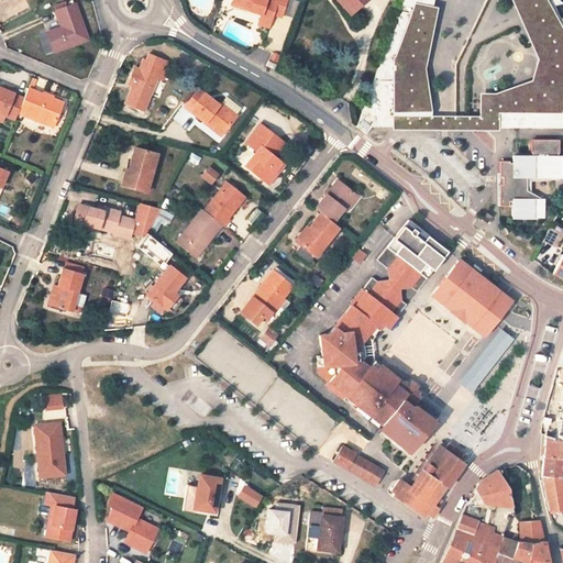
[(232,0),(232,2),(250,9),(249,11),(261,15),(257,24),(268,29),(273,15),(279,18),(285,0),(232,0)]
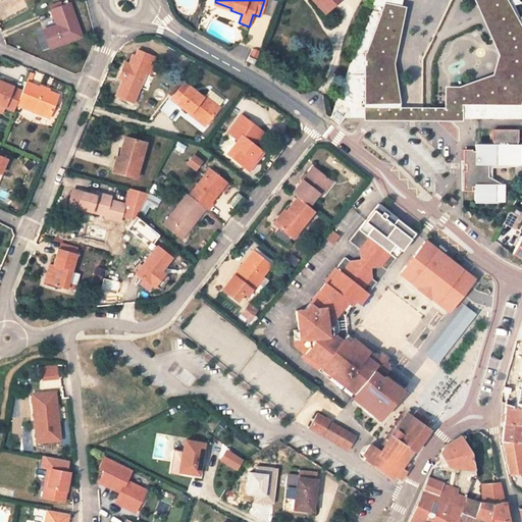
[(312,0),(308,0),(322,15),(325,13),(312,0)]
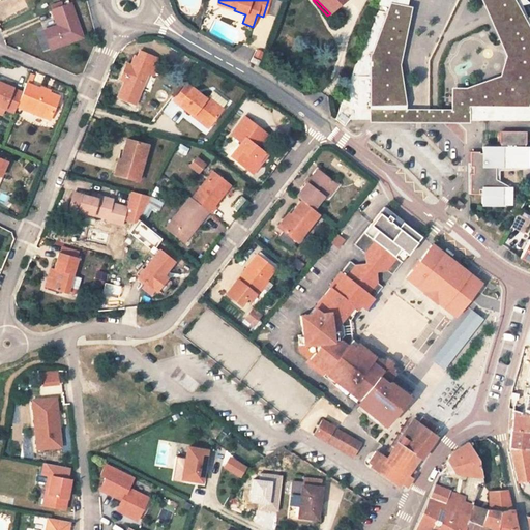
[(317,0),(330,13),(345,0),(317,0)]
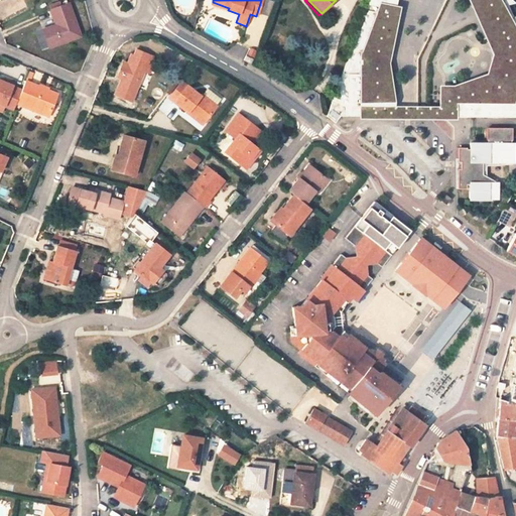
[(394,16),(397,0),(369,0),(366,11),(393,16),(394,16)]
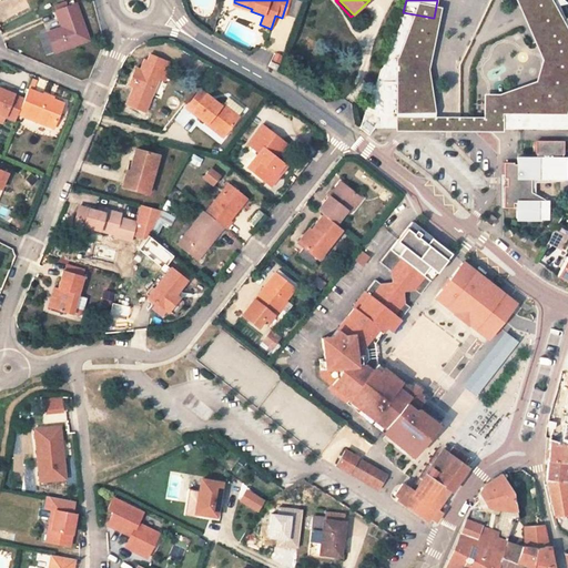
[(563,0),(521,0),(549,60),(557,60),(561,63),(553,98),(547,98),(540,99),(534,93),(500,99),(501,104),(494,104),(494,129),(567,129),(567,18),(566,19),(559,6),(567,3),(563,0)]
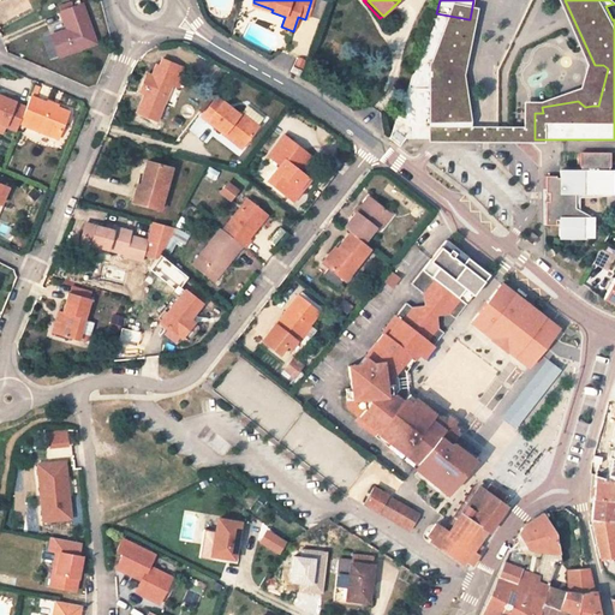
[(72,1),(59,6),(61,12),(73,7),(72,1)]
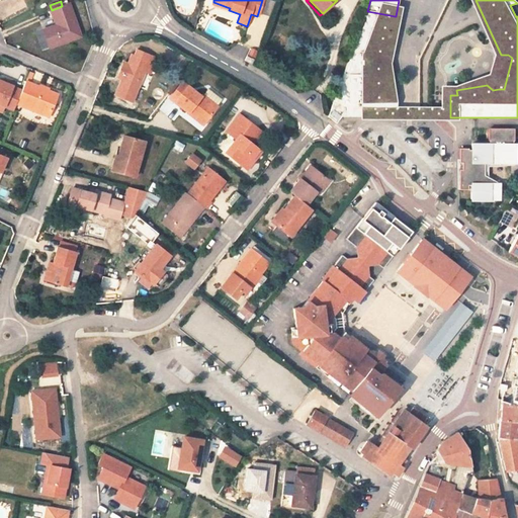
[(52,10),(57,26),(44,30),(50,48),(80,36),(69,4),(62,6),(52,10)]
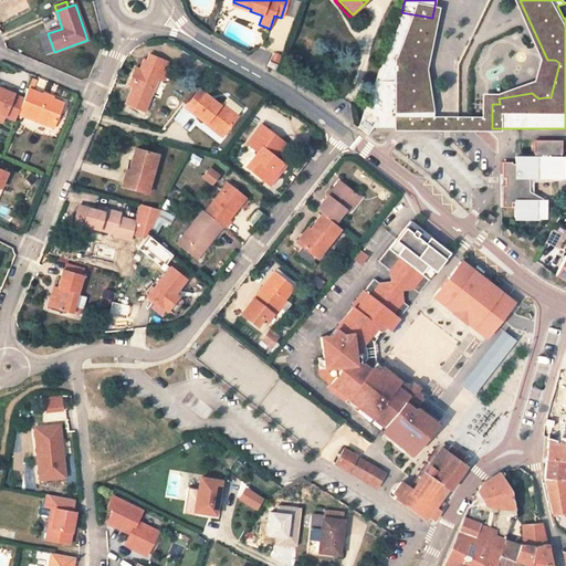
[(431,18),(401,12),(384,60),(391,59),(391,58),(421,58),(423,53),(431,18)]
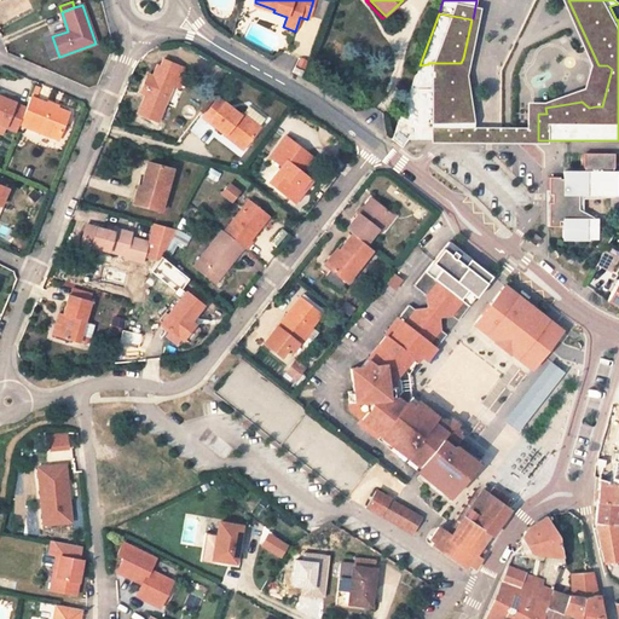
[(144,86),(148,87),(145,94),(138,113),(157,121),(173,85),(178,87),(181,76),(183,76),(186,70),(162,61),(160,67),(157,65),(152,77),(148,75),(144,86)]
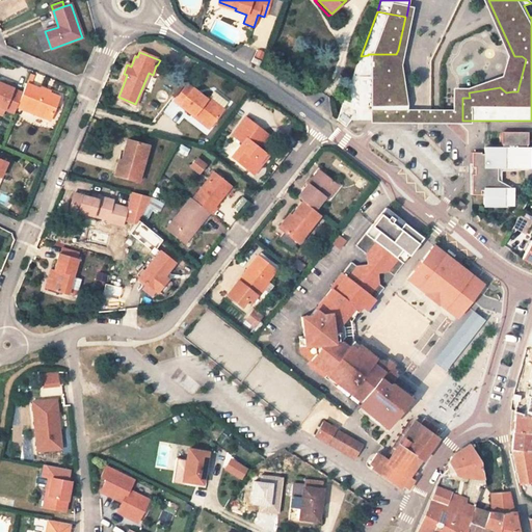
[(368,55),(361,56),(337,121),(346,128),(352,121),(373,121),(373,111),(404,110),(396,54),(368,54),(368,55)]
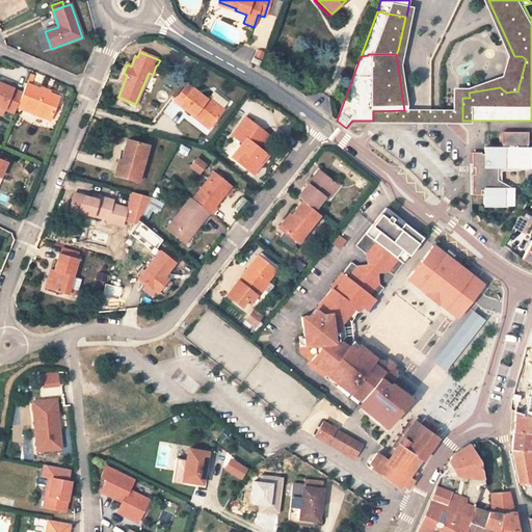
[(404,110),(373,111),(373,121),(456,121),(462,121),(462,98),(470,98),(469,92),(500,87),(506,92),(512,91),(517,91),(526,59),(522,56),(514,56),(510,55),(511,67),(508,78),(495,83),(454,91),(454,111),(404,110)]
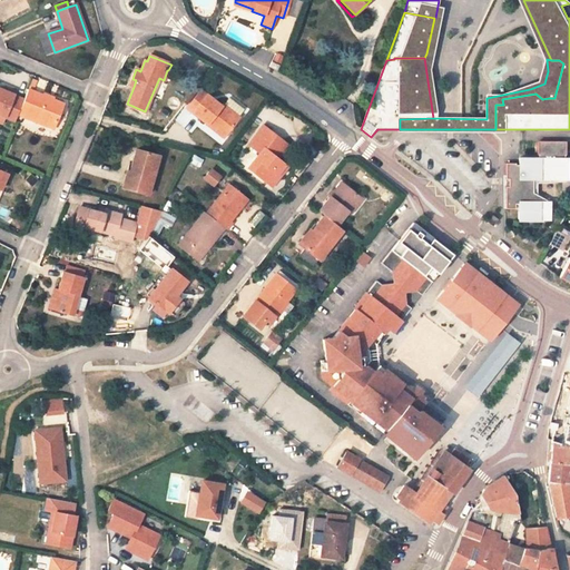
[(278,66),(271,62),(269,67),(277,71),(278,66)]
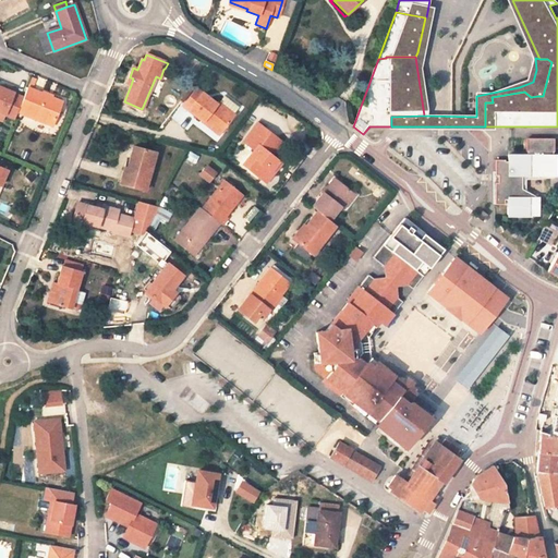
[(5,89),(0,87),(0,119),(2,120),(4,114),(15,119),(17,112),(24,97),(13,93),(14,91),(7,86),(5,89)]
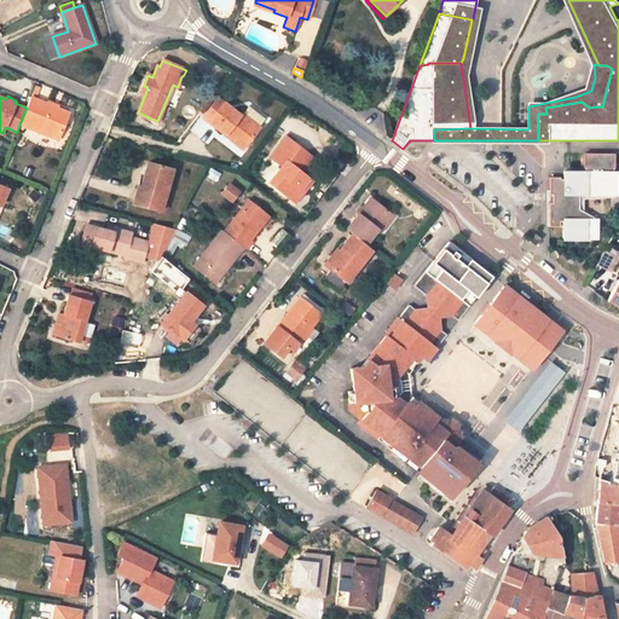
[(227,132),(246,146),(259,128),(259,127),(264,120),(248,108),(242,115),(241,114),(239,116),(224,103),(213,96),(207,103),(217,111),(209,122),(208,122),(225,134),(227,132)]
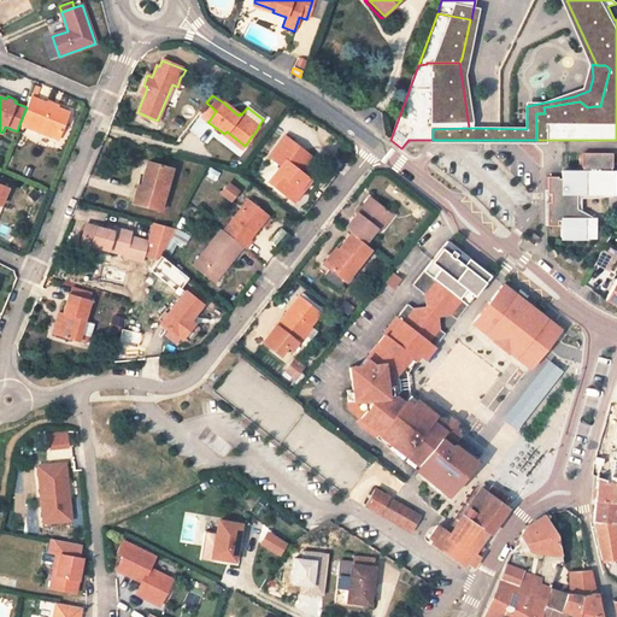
[(30,97),(27,107),(19,124),(57,139),(68,112),(30,97)]
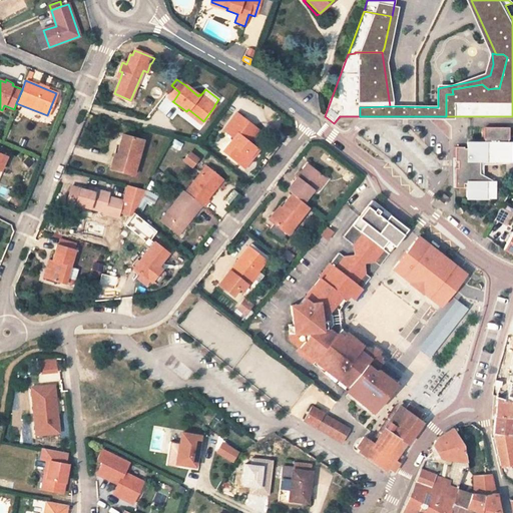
[(164,94),(173,101),(179,92),(171,85),(164,94)]
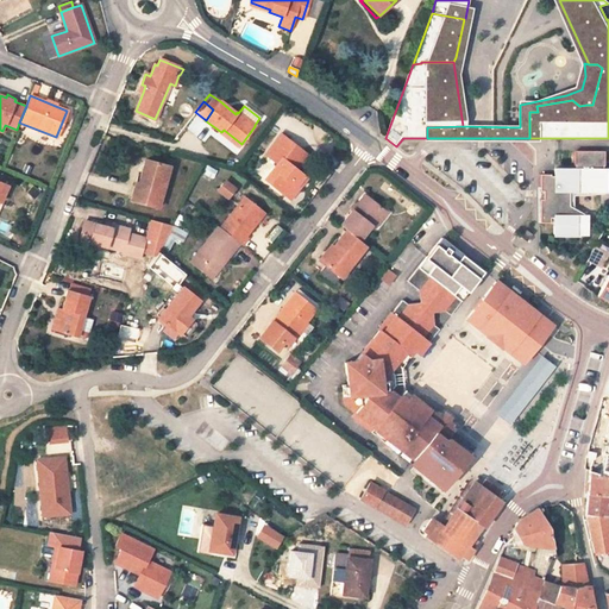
[(224,130),(221,132),(239,146),(242,144),(224,130)]
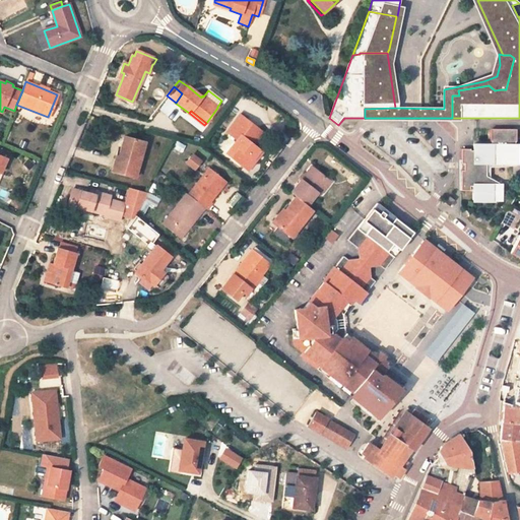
[(228,132),(237,140),(226,153),(243,167),(250,157),(252,159),(259,150),(252,145),(247,141),(256,129),(240,116),(228,132)]
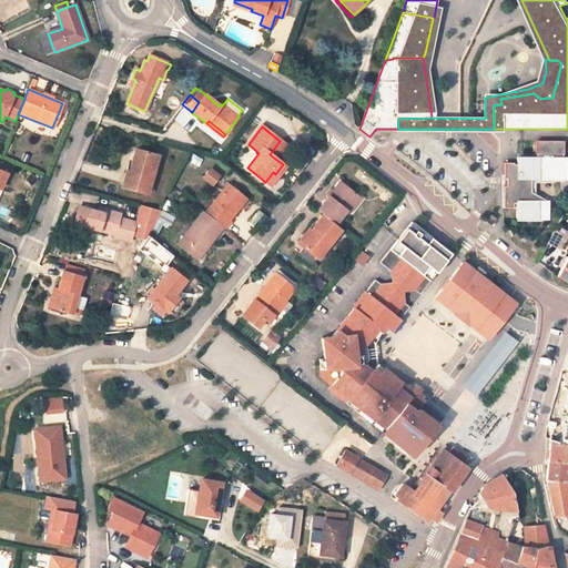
[(285,145),(280,141),(270,154),(275,159),(285,145)]
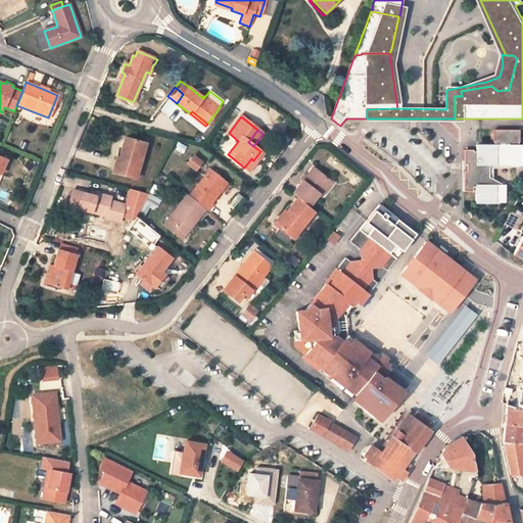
[(474,149),(465,149),(465,164),(469,164),(468,171),(465,172),(464,191),(474,191),(474,187),(477,187),(477,192),(477,201),(506,201),(506,189),(489,184),(489,164),(506,164),(522,163),(522,144),(519,144),(519,142),(520,142),(520,132),(493,132),(493,142),(494,142),(494,144),(477,144),(477,151),(474,151),(474,149)]
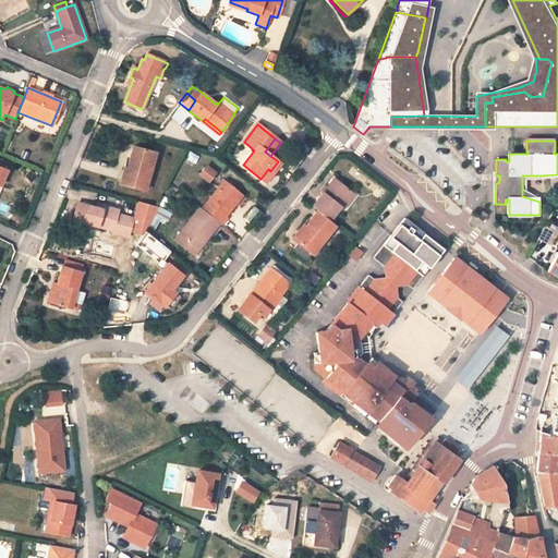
[(155,154),(133,147),(128,169),(131,170),(126,185),(145,191),(155,154)]
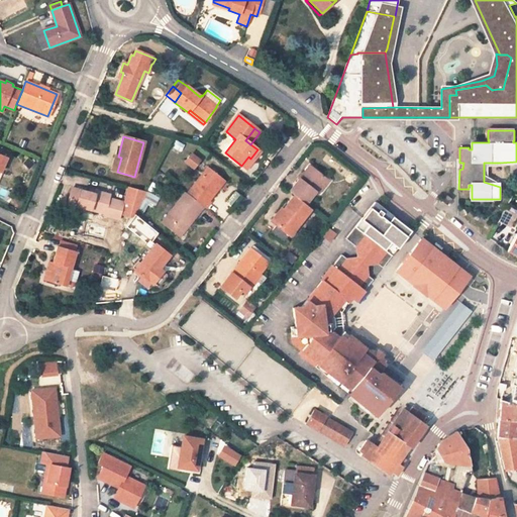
[(172,149),(182,151),(184,143),(175,140),(172,149)]
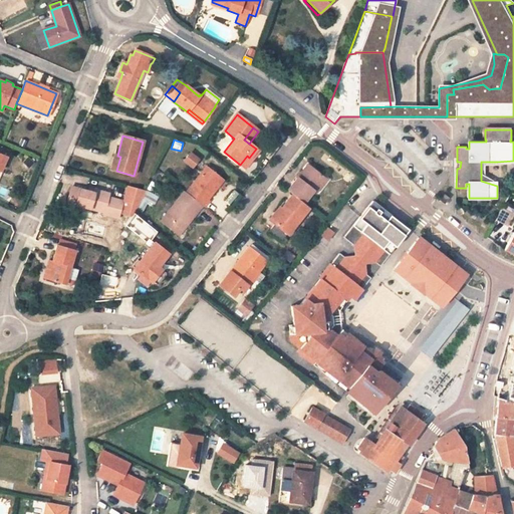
[(249,158),(247,156),(240,165),(245,169),(259,152),(256,149),(249,158)]
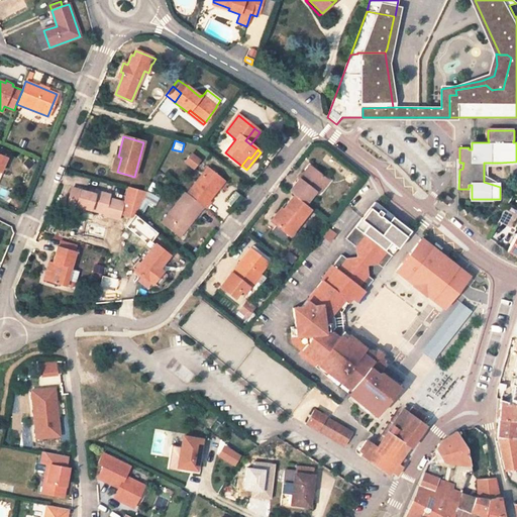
[(118,157),(115,156),(111,170),(117,172),(121,158),(118,157)]
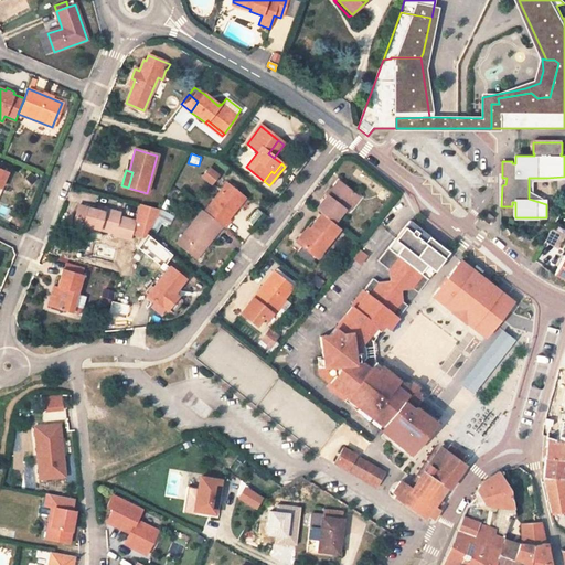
[(202,179),(211,185),(217,177),(209,170),(202,179)]
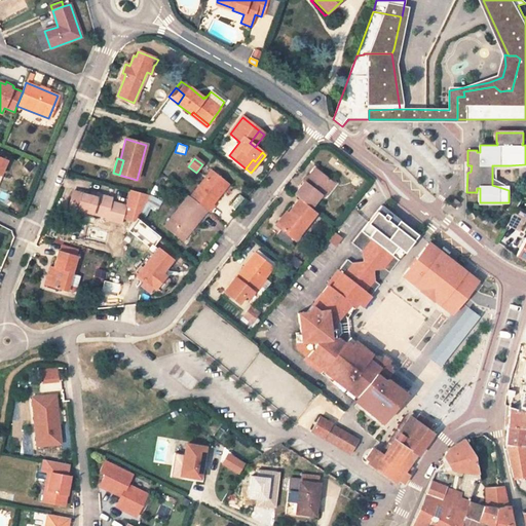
[(314,168),(304,182),(321,195),(324,197),(334,185),(314,168)]
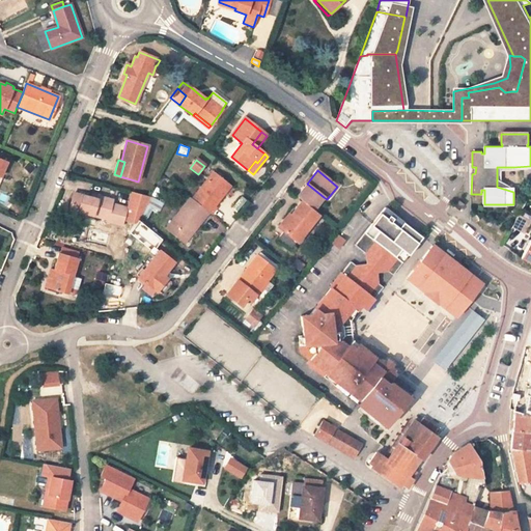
[(226,184),(213,173),(193,199),(208,213),(211,214),(216,208),(214,206),(223,195),(220,192),(226,184)]
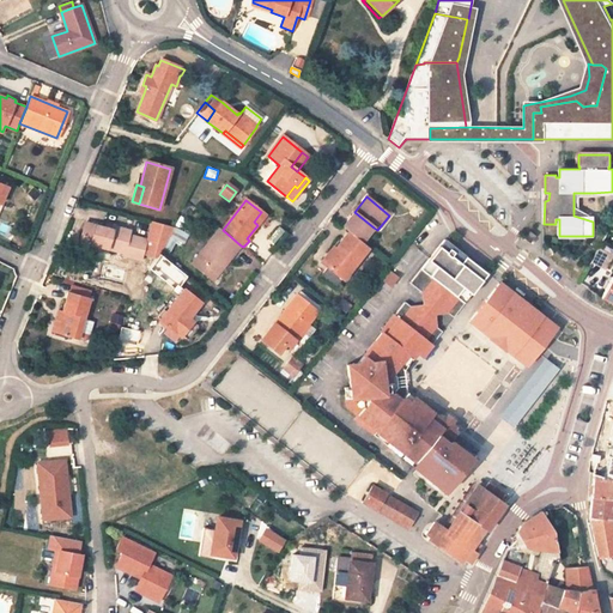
[(265,216),(261,212),(254,222),(258,225),(265,216)]
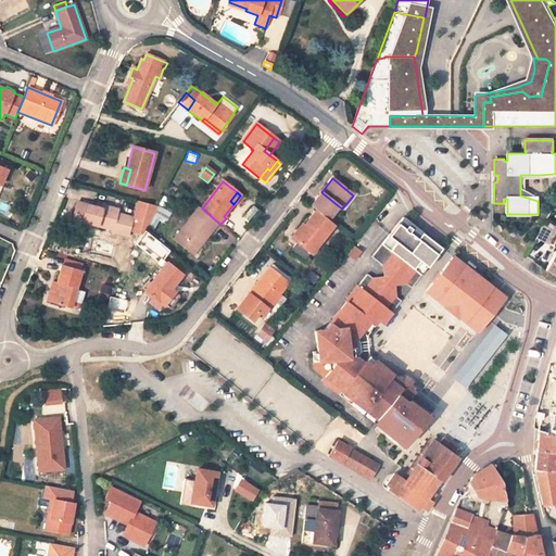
[(321,192),(311,206),(316,210),(328,220),(339,206),(321,192)]
